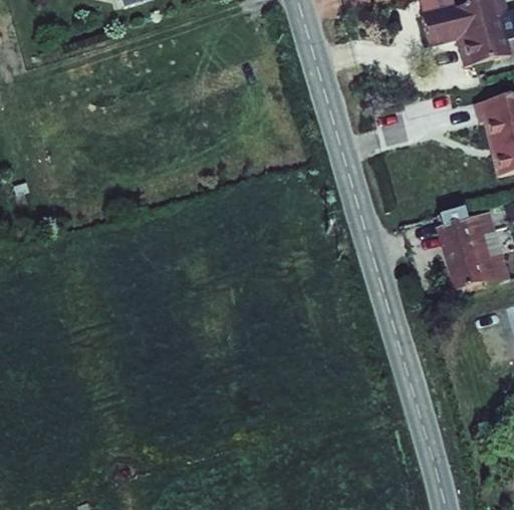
[(423,11),(454,3),(453,0),(420,0),(423,11)]
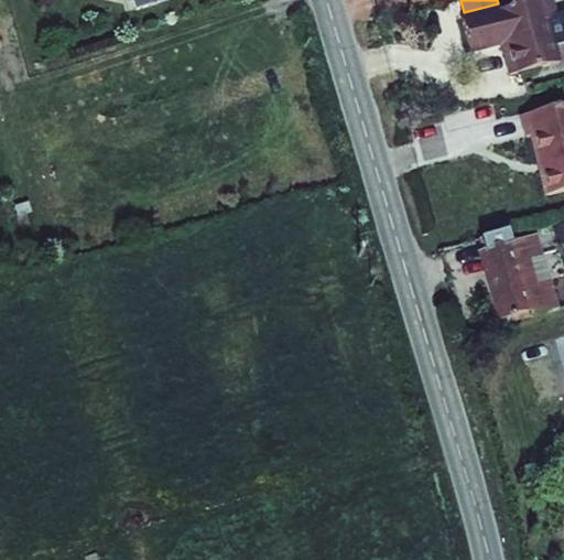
[(472,51),(501,43),(508,73),(561,58),(557,42),(563,40),(563,8),(556,10),(554,0),(514,0),(498,3),(464,12),(461,12),(472,51)]
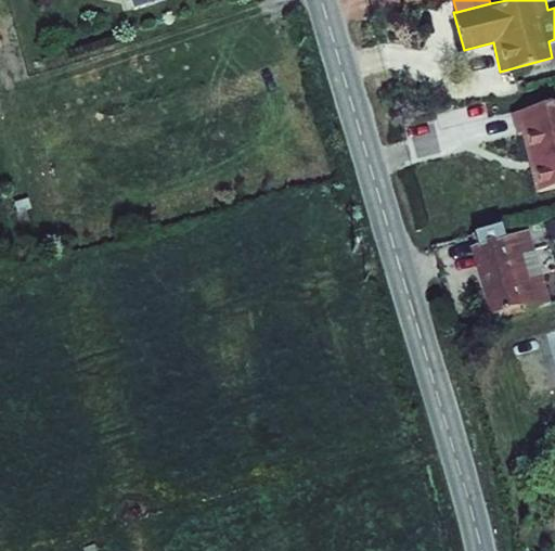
[(554,186),(554,100),(512,111),(516,132),(521,131),(536,191),(554,186)]
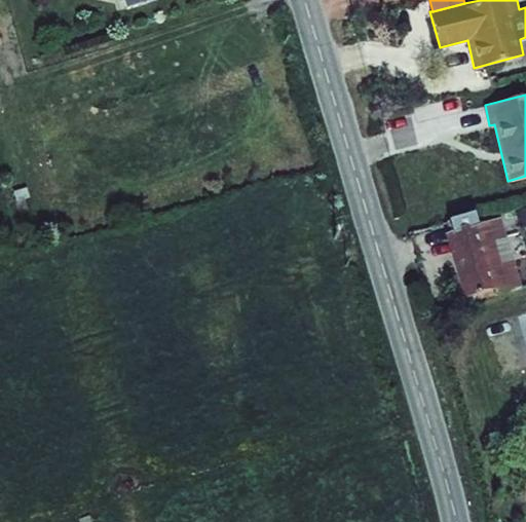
[(478,223),(474,212),(448,219),(450,231),(446,233),(464,297),(493,289),(494,294),(521,285),(513,257),(500,260),(493,239),(506,235),(500,216),(478,223)]
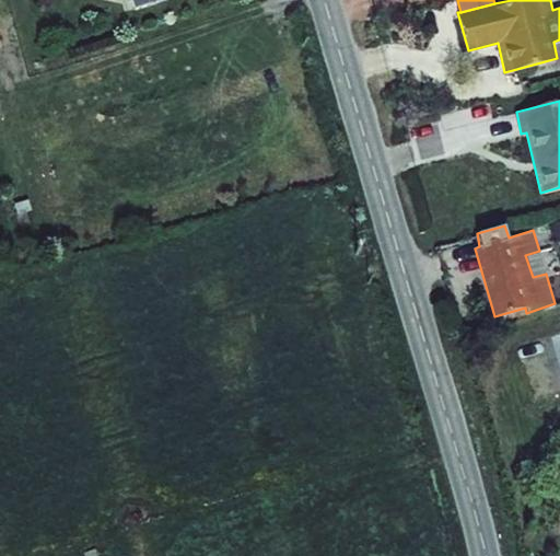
[(546,274),(539,251),(525,255),(533,277),(546,274)]
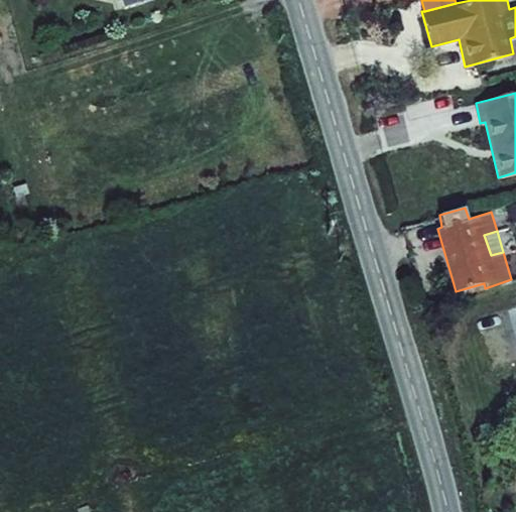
[(484,283),(456,291),(457,295),(485,288),(484,283)]
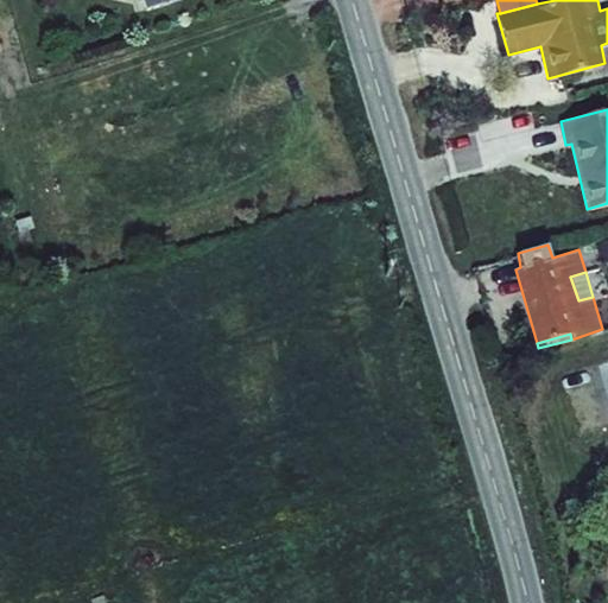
All buildings are outlined.
